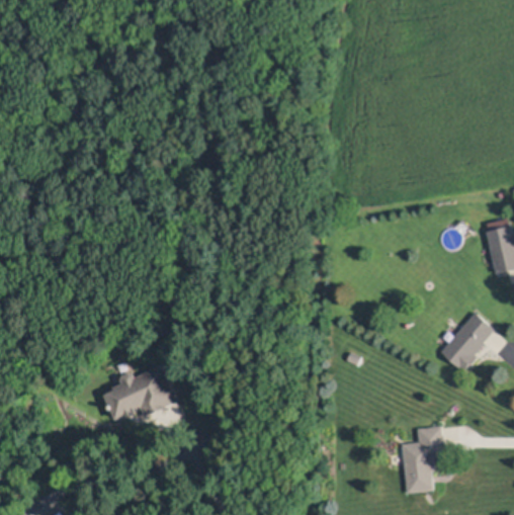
[(513,240),(513,270),(495,275),(486,234),(511,228),(513,240)]
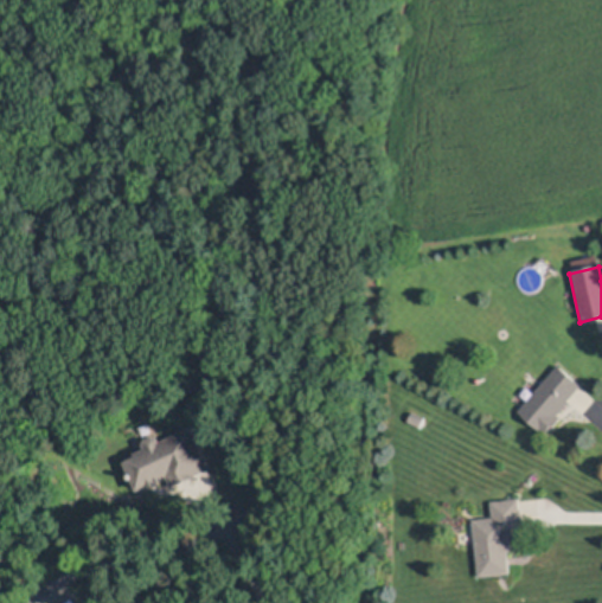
[(556,419),(542,436),(514,412),(554,366),(577,386),(552,416),(556,419)]
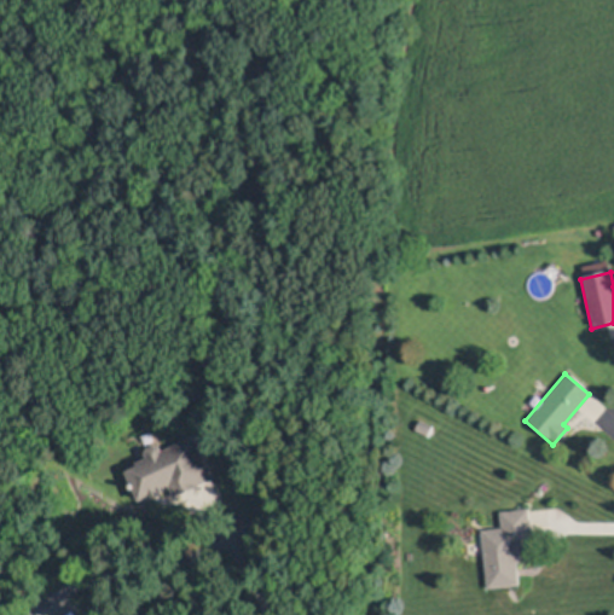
[(429,429),(426,439),(412,433),(416,423),(429,429)]
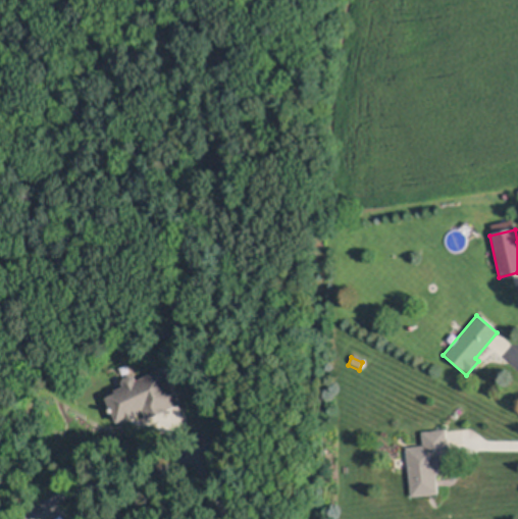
[(162,368),(178,405),(145,420),(141,411),(133,415),(134,418),(125,421),(124,418),(114,422),(103,397),(113,393),(113,391),(122,386),(119,381),(133,375),(135,380),(162,368)]
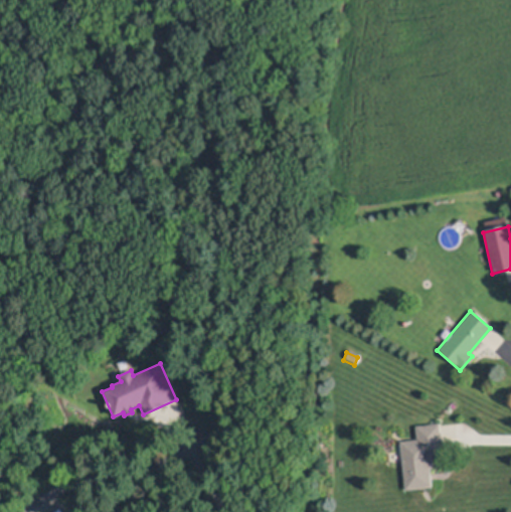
[(438,424),(439,434),(442,434),(444,453),(430,455),(432,469),(429,469),(431,487),(404,490),(398,443),(415,441),(414,428),(438,424)]
